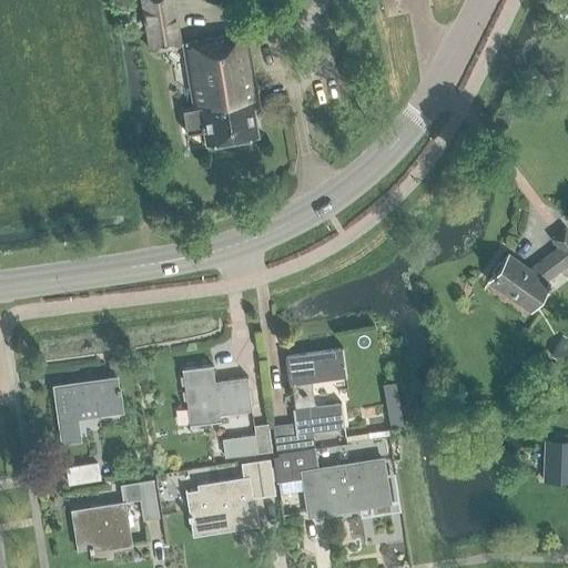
[(181,44),(173,0),(138,0),(146,51),(181,44)]
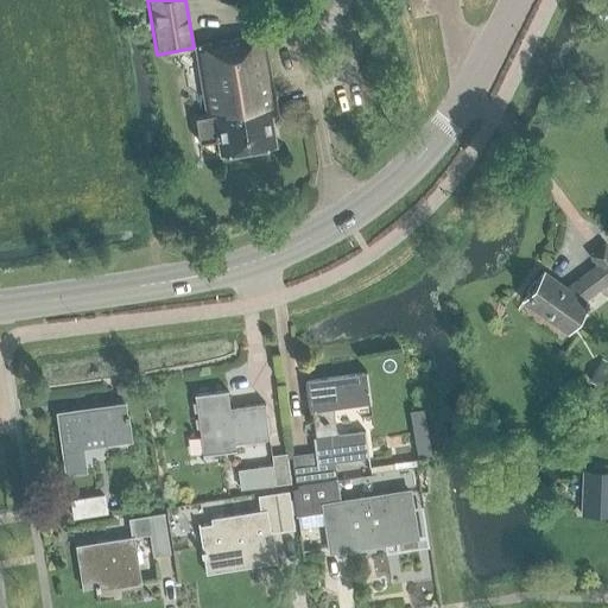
[(217,140),(220,154),(274,146),(270,116),(277,115),(263,35),(195,46),(206,115),(194,118),(198,144),(217,140)]
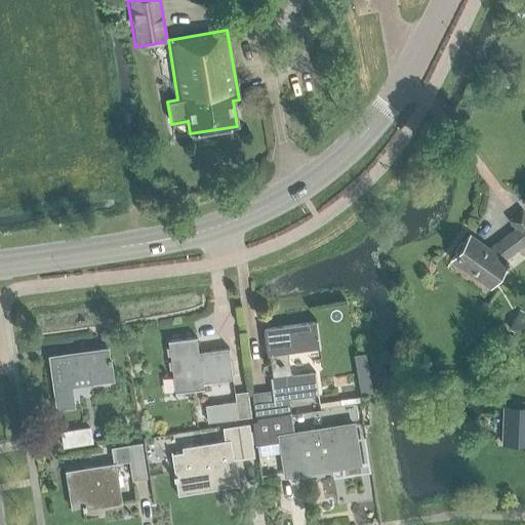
[(524,242),(524,215),(522,211),(510,220),(516,229),(489,249),(469,235),(451,260),(489,288),(508,263),(503,260),(524,242)]
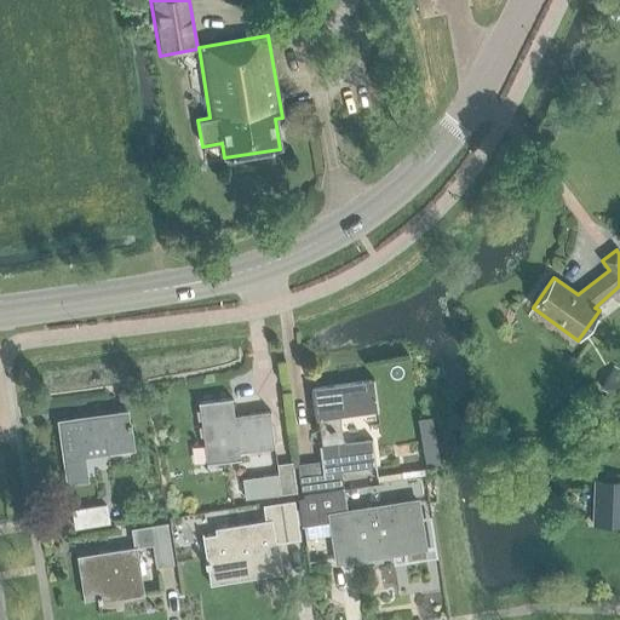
[(618,382),(608,375),(601,389),(610,394),(618,382)]
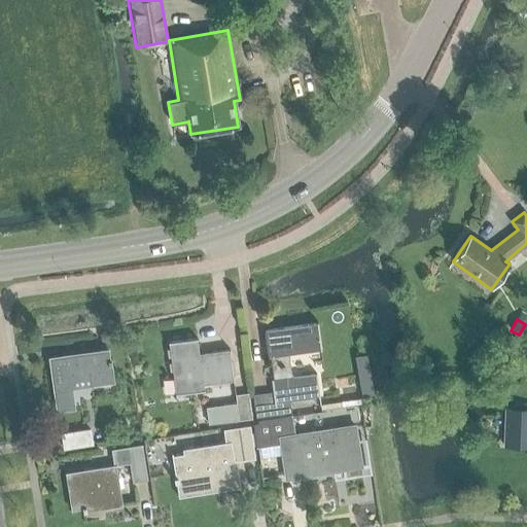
[(317,322),(264,329),(272,392),(252,394),(255,419),(290,414),(288,401),(319,397),(316,374),(290,377),(287,354),(320,350),(317,322)]
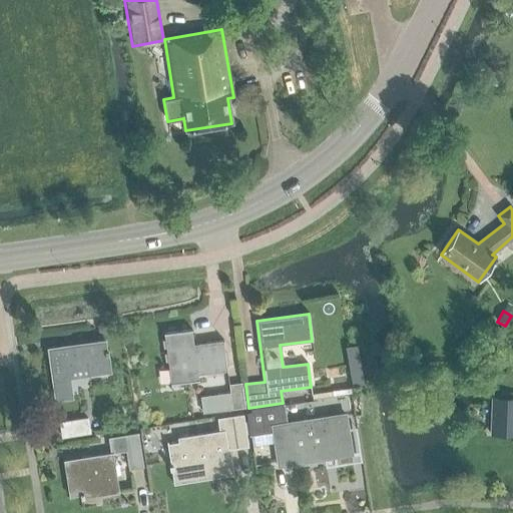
[(190,330),(163,334),(170,384),(197,380),(196,374),(226,369),(222,341),(192,345),(190,330)]
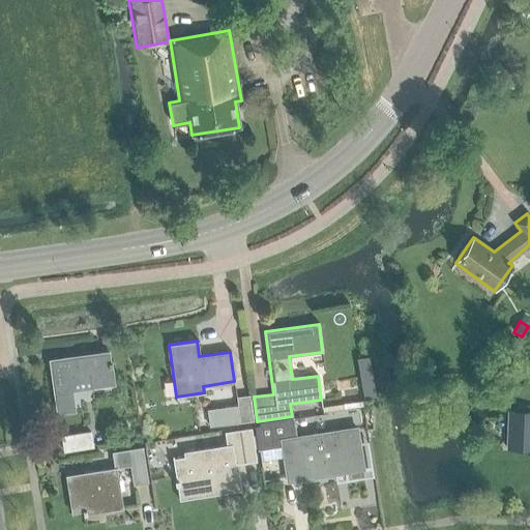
[(108,352),(49,360),(56,414),(75,412),(71,390),(113,384),(108,352)]
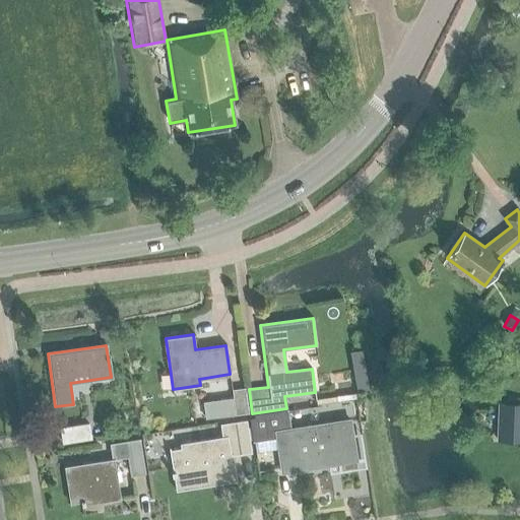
[(233,398),(235,415),(248,413),(244,388),(232,389),(233,398)]
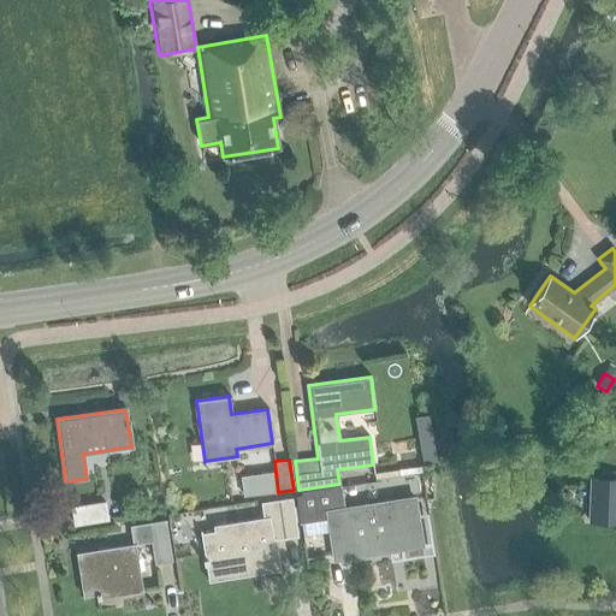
[(252,475),(254,495),(278,492),(276,472),(252,475)]
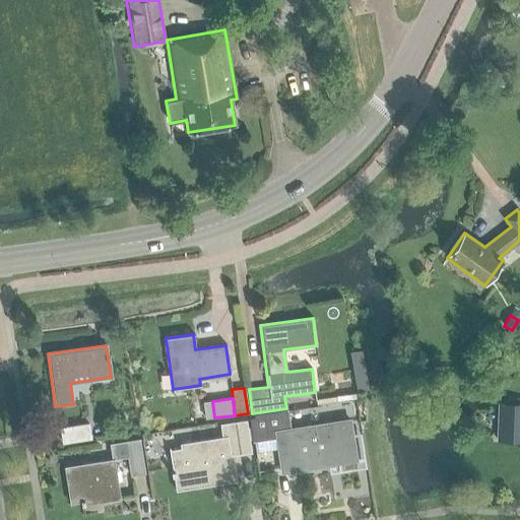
[(497,440),(519,440),(519,404),(498,404),(497,440)]
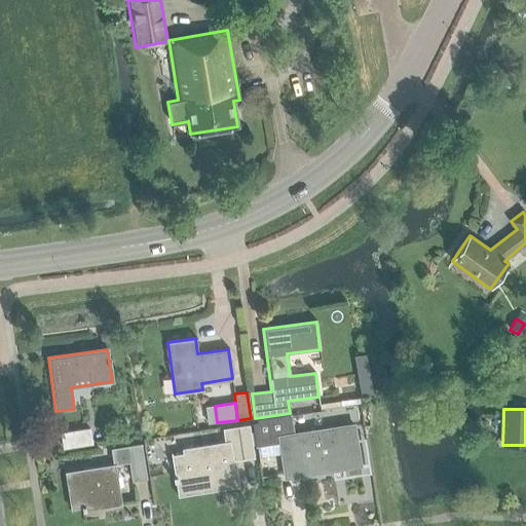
[(279,443),(285,478),(360,465),(353,425),(292,435),(289,416),(257,421),(257,423),(253,424),(256,446),(279,443)]
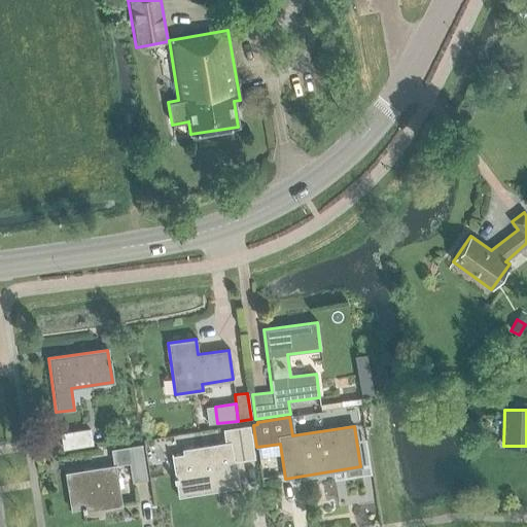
[(182,454),(171,456),(178,498),(240,488),(236,462),(255,459),(250,426),(222,430),(224,444),(182,450),(182,454)]
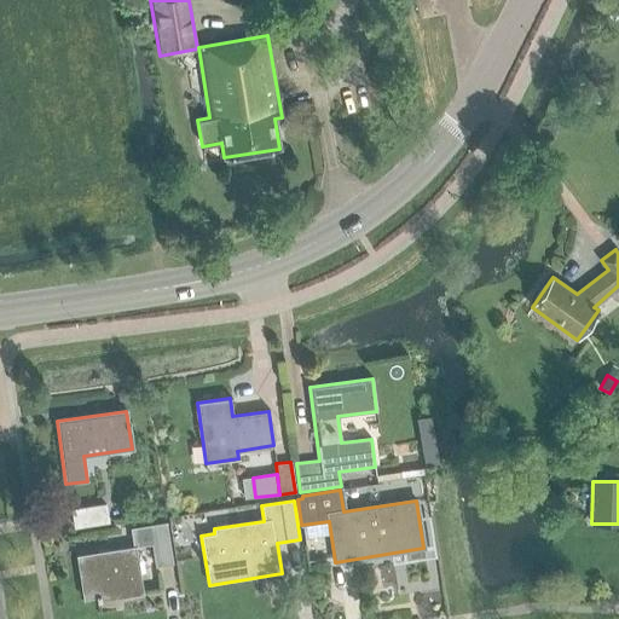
[(70,509),(74,528),(109,522),(105,503),(70,509)]
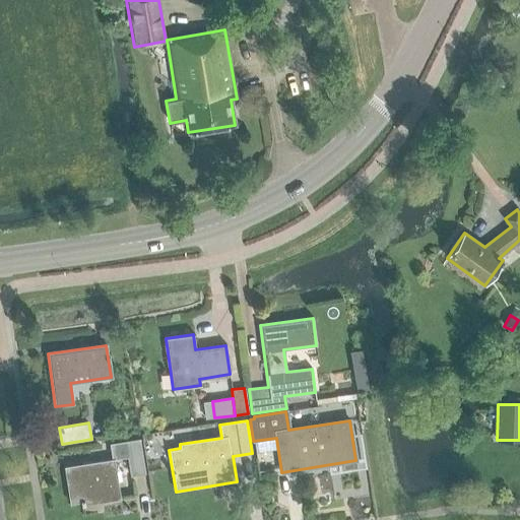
[(140,439),(109,444),(111,459),(113,459),(113,460),(128,457),(131,475),(143,473),(138,440),(140,440),(140,439)]
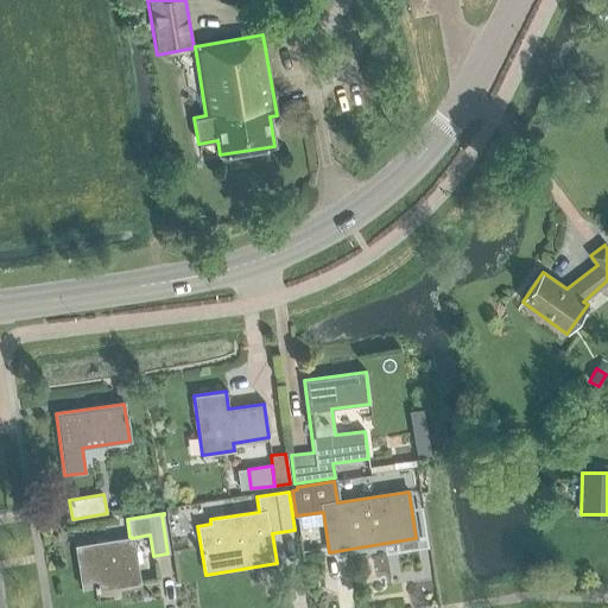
[(139,582),(132,538),(132,537),(130,537),(74,545),(74,548),(77,546),(81,574),(80,574),(80,575),(82,588),(94,587),(95,591),(100,591),(99,589),(139,582)]
